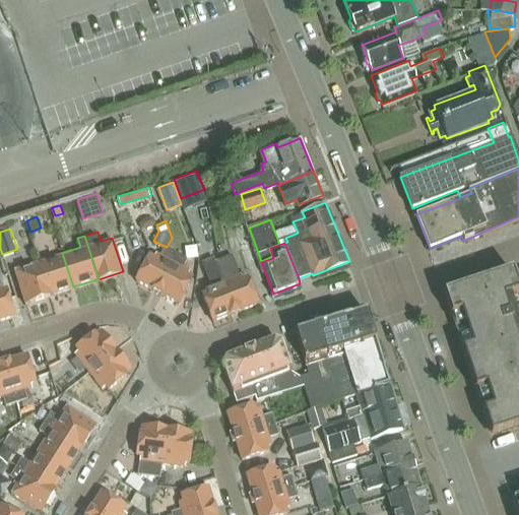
[(136,278),(157,290),(178,252),(168,246),(164,255),(156,252),(154,255),(149,253),(136,278)]
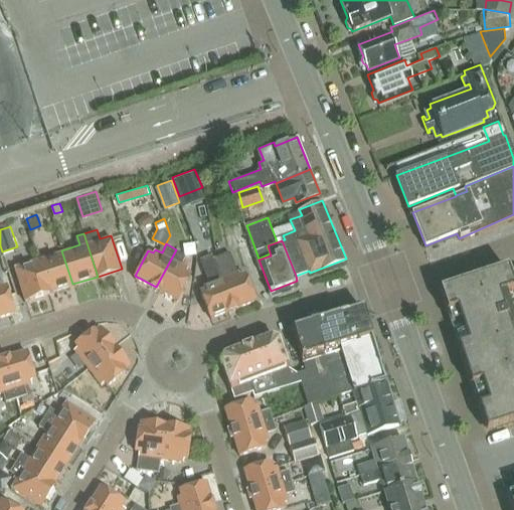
[(185,253),(176,249),(156,287),(176,298),(190,273),(185,270),(187,267),(180,263),(185,253)]
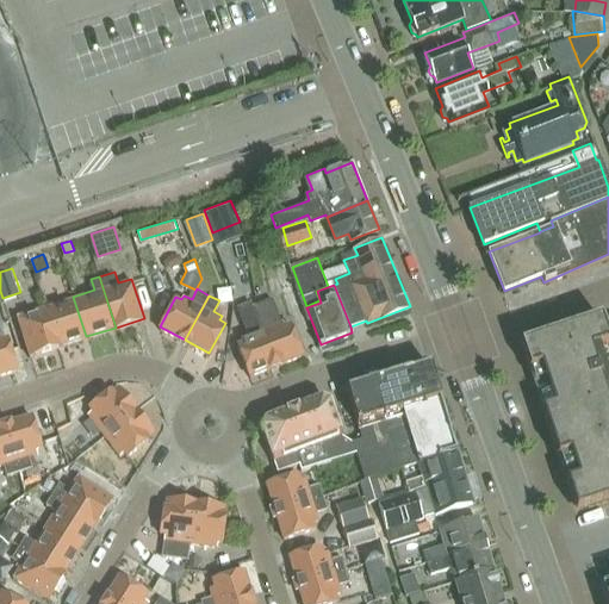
[(86,336),(73,297),(45,305),(58,344),(86,336)]
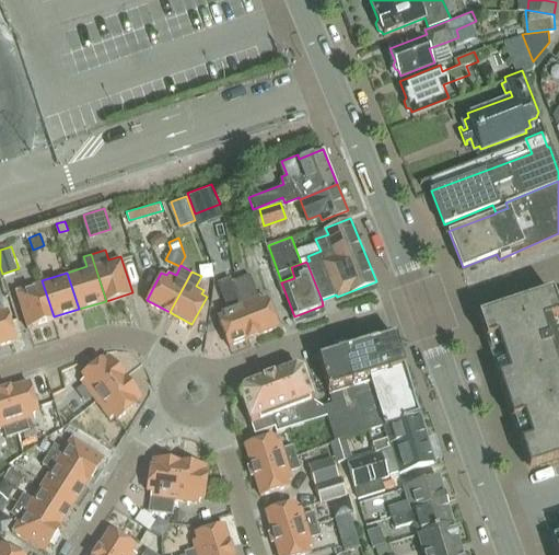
[(251,273),(232,279),(253,335),(277,325),(267,297),(260,299),(251,273)]
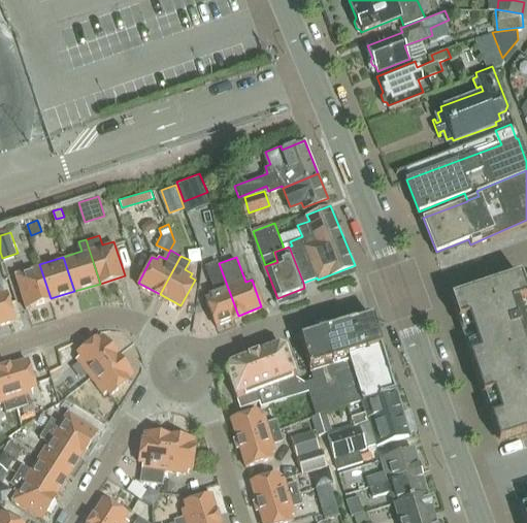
[(238,316),(219,263),(218,261),(207,264),(216,288),(209,291),(210,295),(205,297),(216,324),(238,316)]
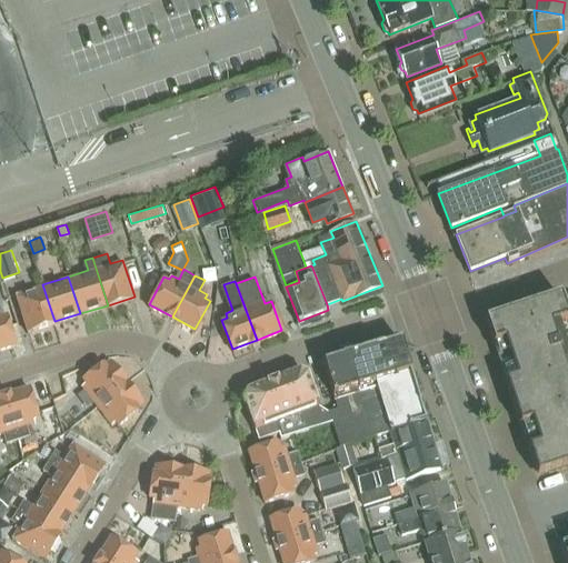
[(28,330),(55,321),(42,284),(16,292),(28,330)]
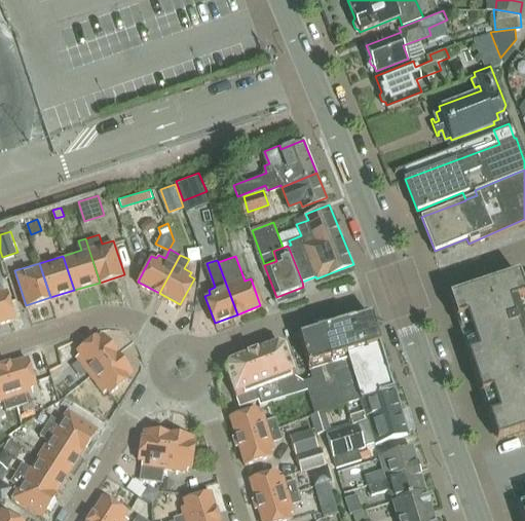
[(524,272),(522,272),(520,273),(450,296),(461,330),(469,328),(472,338),(464,340),(494,429),(496,433),(497,434),(501,436),(502,436),(508,436),(524,429),(524,272)]
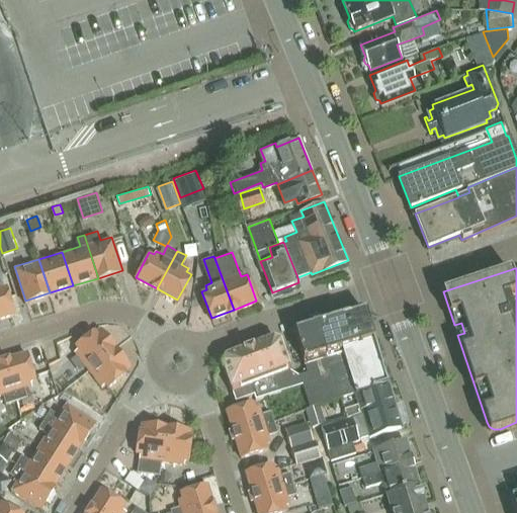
[(0,317),(14,313),(6,286),(1,288),(0,285),(0,317)]
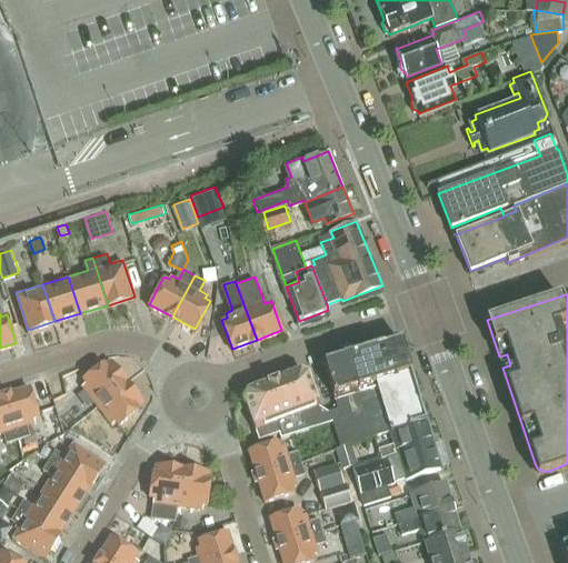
[(345,444),(390,431),(427,420),(419,394),(410,364),(402,339),(351,354),(365,400),(346,405),(335,409),(345,444)]
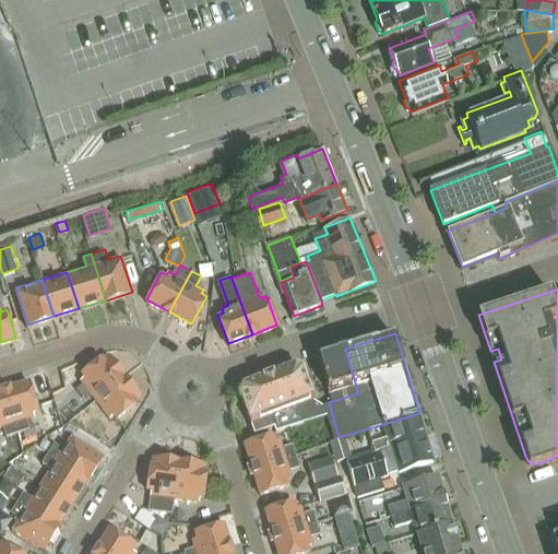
[(317,355),(318,358),(328,392),(336,389),(340,399),(358,393),(345,349),(344,348),(317,355)]
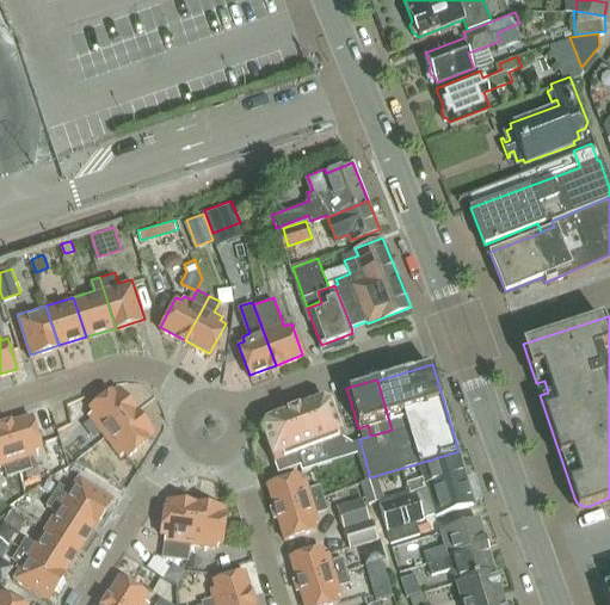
[(102,430),(105,434),(136,411),(118,388),(112,393),(110,390),(90,406),(93,411),(88,413),(91,415),(86,420),(97,434),(102,430)]
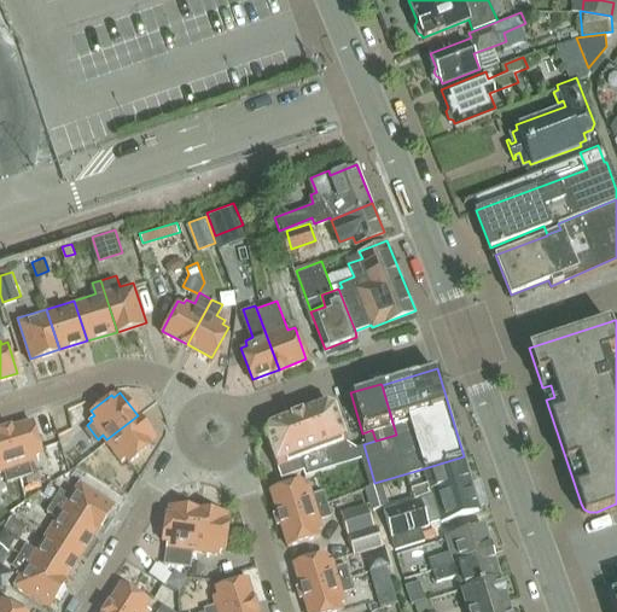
[(325,404),(297,414),(318,472),(330,468),(329,465),(365,454),(361,446),(345,442),(335,409),(325,404)]
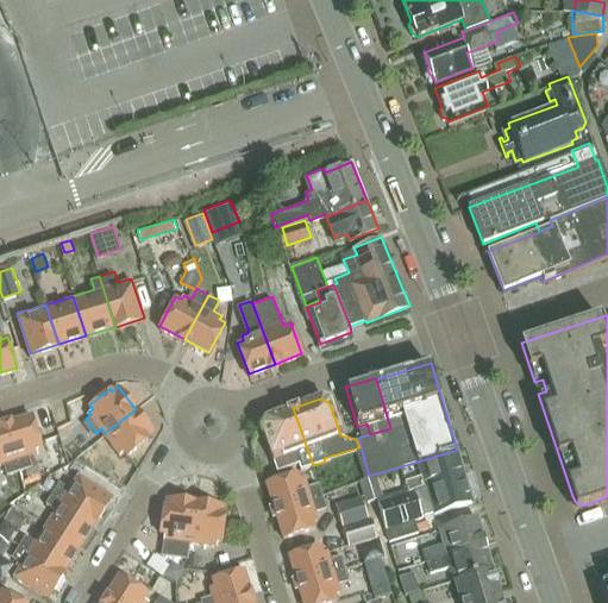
[(301,469),(313,465),(293,408),(265,418),(262,427),(276,471),(300,463),(301,469)]
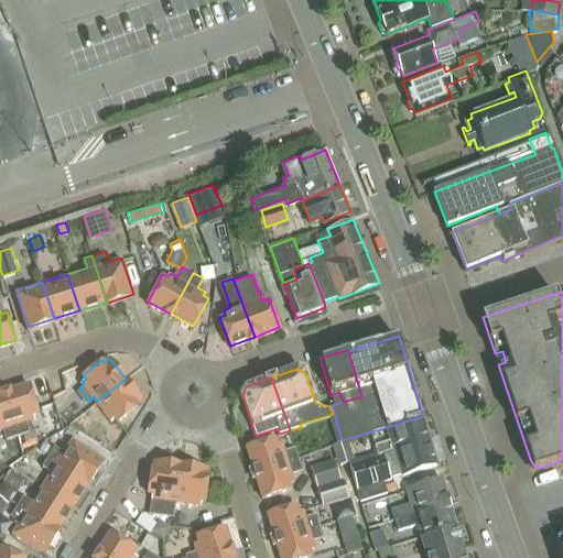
[(141,398),(126,379),(97,401),(111,419),(115,416),(118,420),(138,405),(136,403),(141,398)]
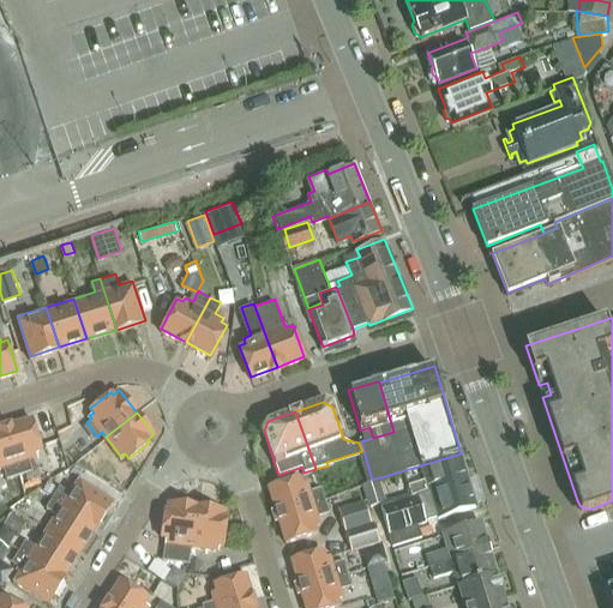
[(40,487),(30,457),(36,455),(35,450),(42,449),(32,417),(5,426),(19,473),(24,471),(30,491),(40,487)]
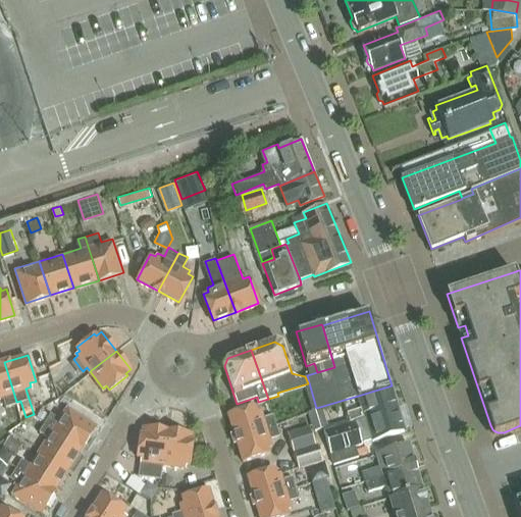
[(0,397),(3,406),(16,402),(4,362),(0,362),(0,397)]
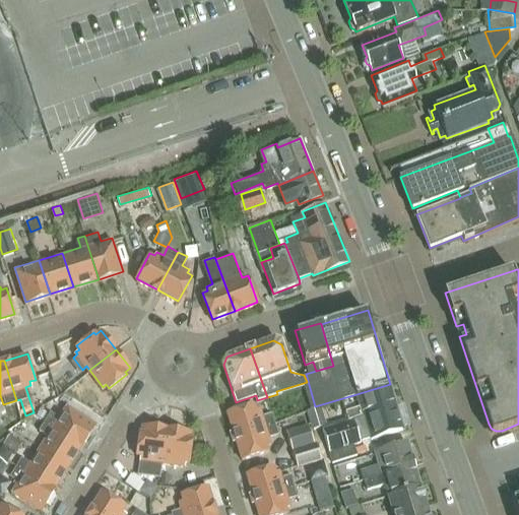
[(63,384),(77,378),(72,367),(58,373),(63,384)]
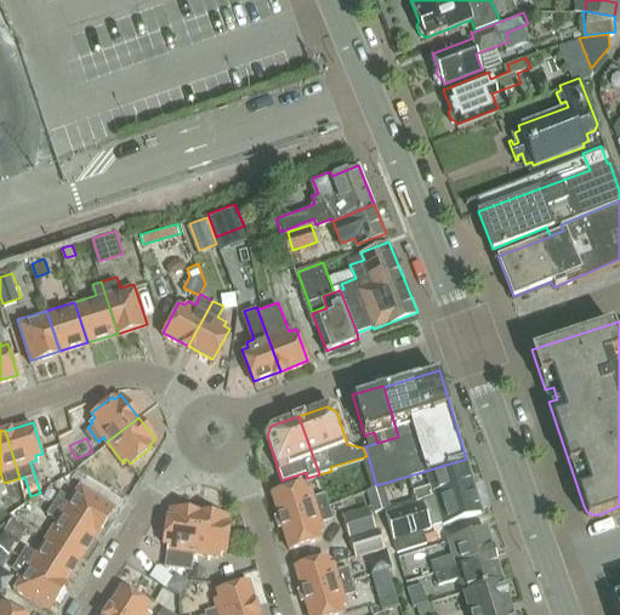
[(75,467),(62,440),(44,446),(55,474),(75,467)]
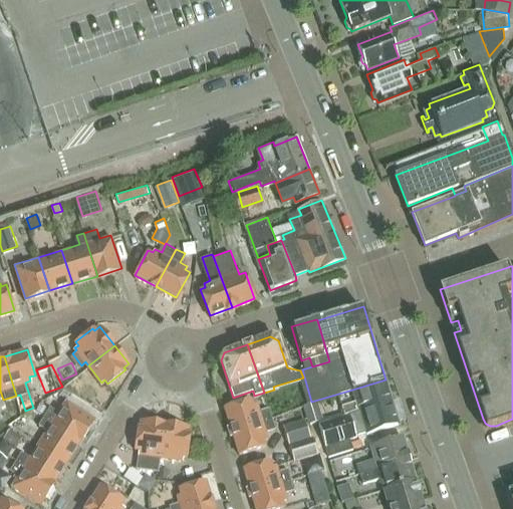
[(353,410),(353,413),(393,401),(386,379),(352,390),(355,400),(343,404),(345,412),(353,410)]
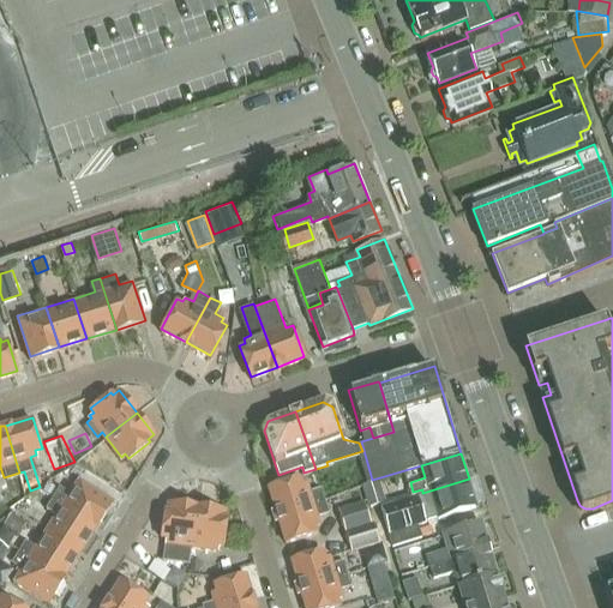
[(404,493),(398,473),(365,483),(371,503),(404,493)]
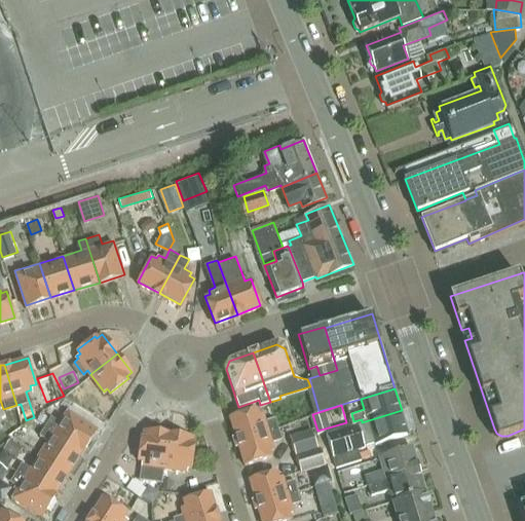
[(237,440),(282,426),(278,416),(265,420),(264,414),(259,415),(258,409),(230,416),(237,440)]
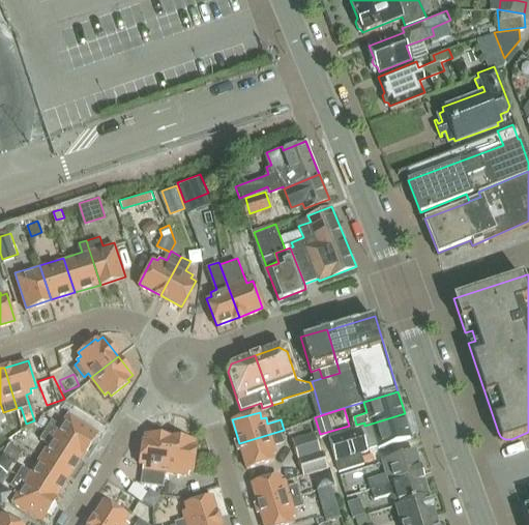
[(41,413),(37,420),(47,426),(51,418),(41,413)]
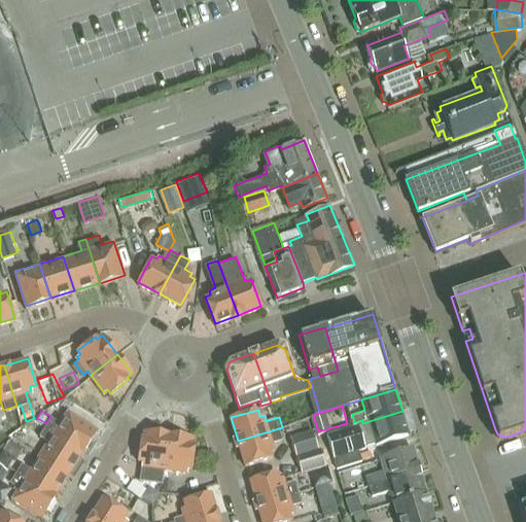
[(46,427),(83,451),(98,429),(68,411),(61,421),(54,417),(46,427)]
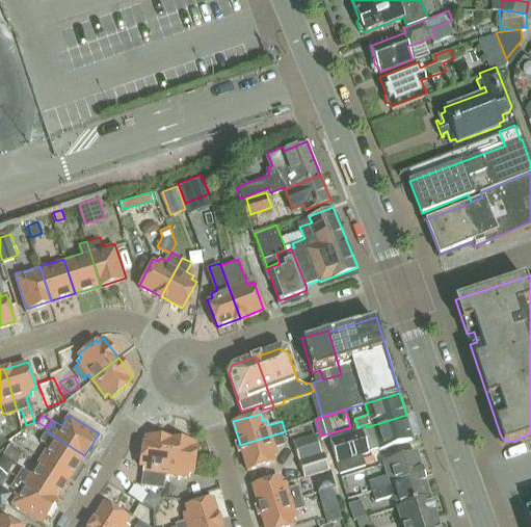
[(374,433),(378,447),(413,437),(406,415),(366,427),(369,436),(374,433)]
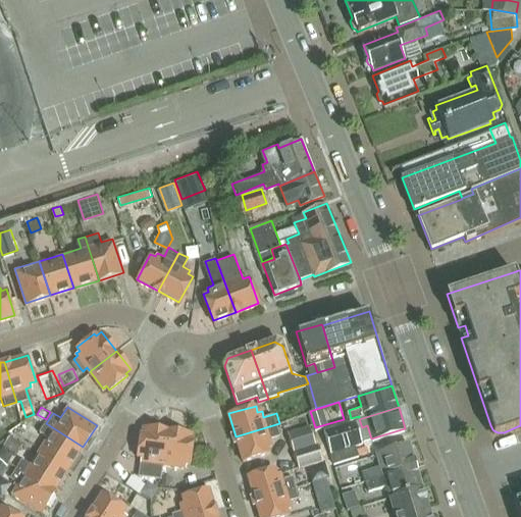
[(324,428),(334,462),(359,454),(356,444),(363,442),(356,419),(324,428)]
